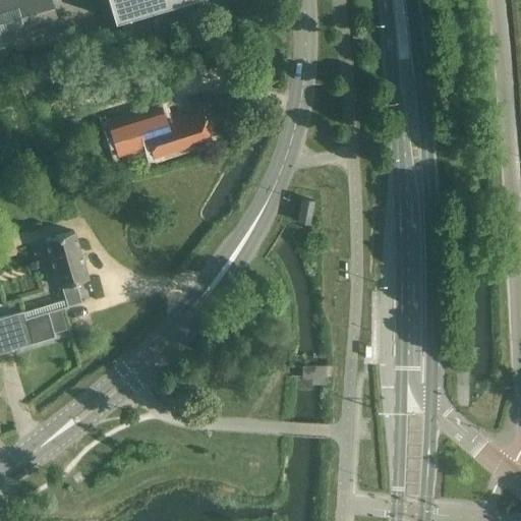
[(0,0),(0,45),(58,29),(49,0),(0,0)]
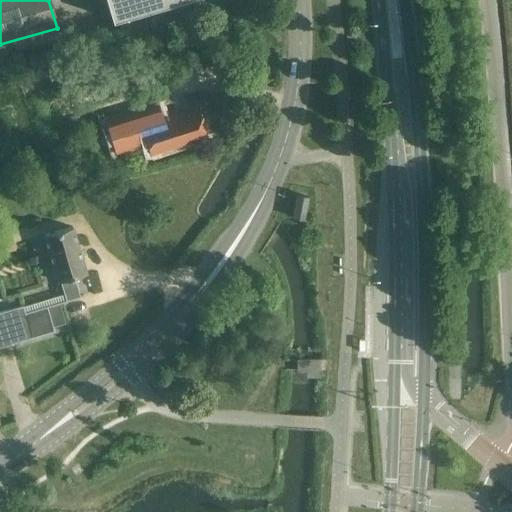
[(106,0),(112,20),(178,0),(106,0)]
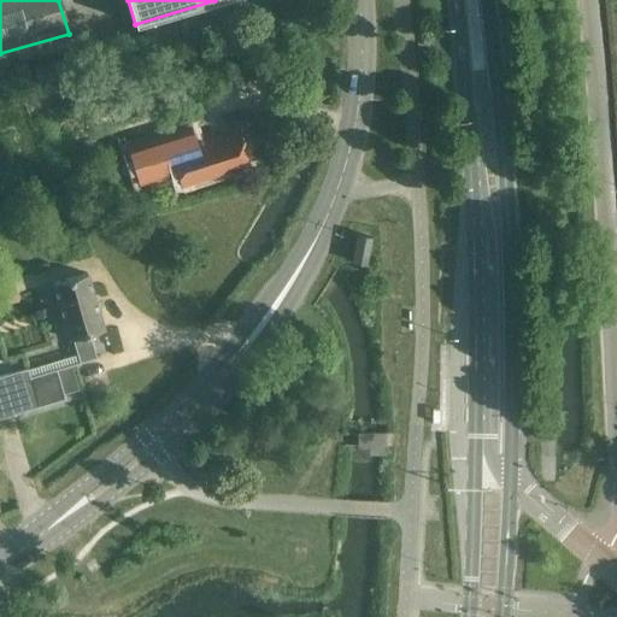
[(152,154),(160,183),(206,169),(209,177),(250,164),(239,130),(199,142),(199,140),(152,154)]
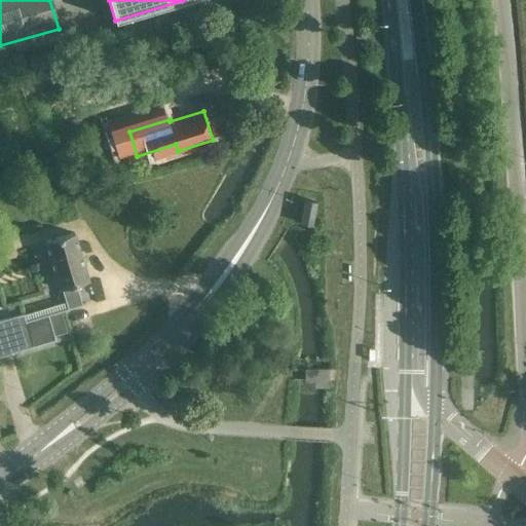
[(300,222),(312,224),(316,201),(304,199),(300,222)]
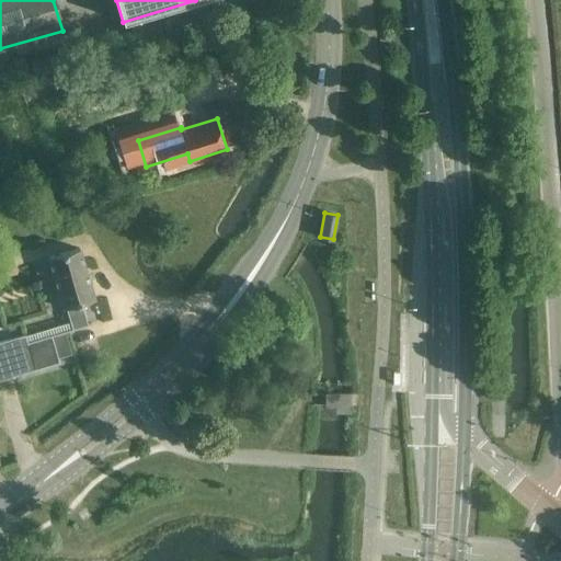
[(63,308),(66,307),(72,329),(87,324),(80,302),(94,298),(80,248),(48,258),(63,308)]
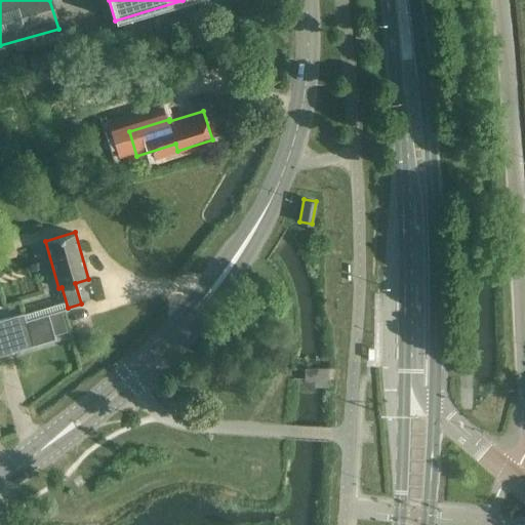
[(0,257),(13,254),(10,242),(0,245),(0,257)]
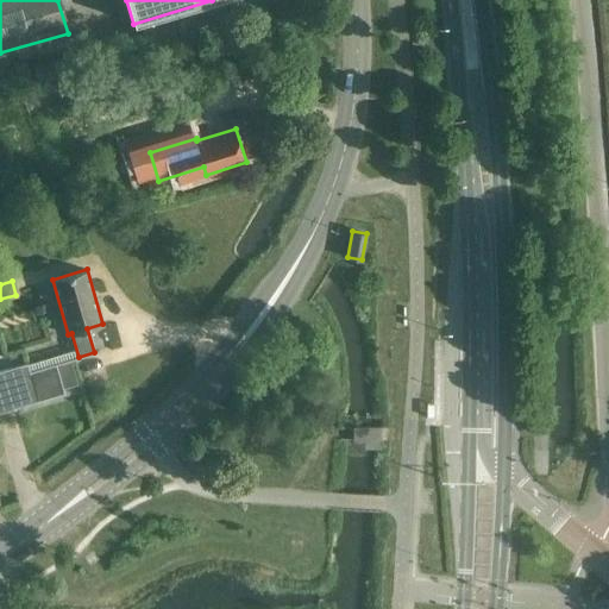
[(0,370),(0,413),(64,394),(55,364),(30,371),(27,363),(0,370)]
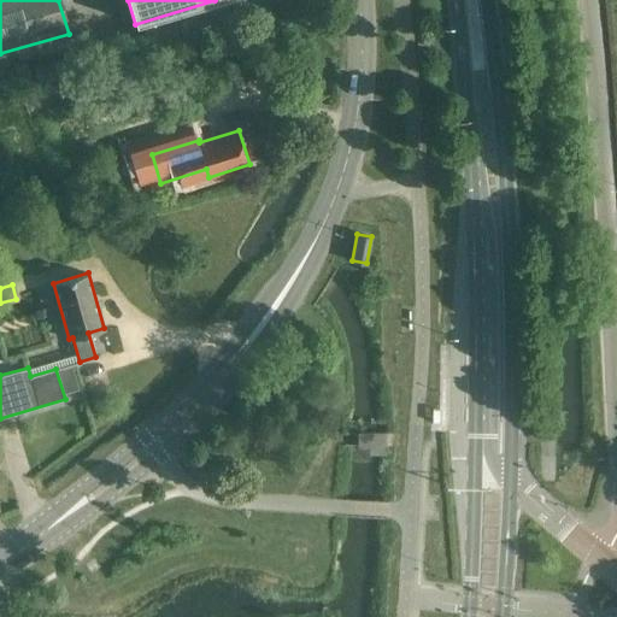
[(362,433),(357,433),(358,448),(369,448),(369,454),(378,454),(386,454),(386,433),(376,433),(362,433)]
